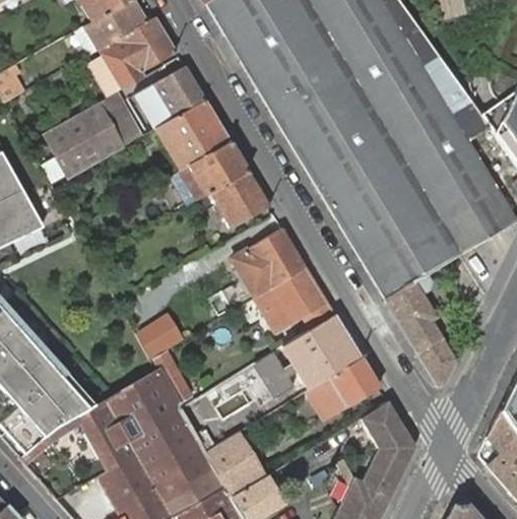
[(80,0),(89,15),(93,21),(132,0),(80,0)]
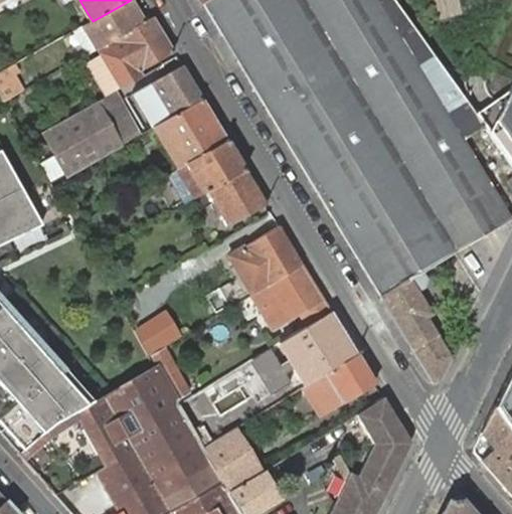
[(117,39),(147,22),(134,0),(131,0),(93,21),(84,26),(98,49),(100,47),(117,39)]
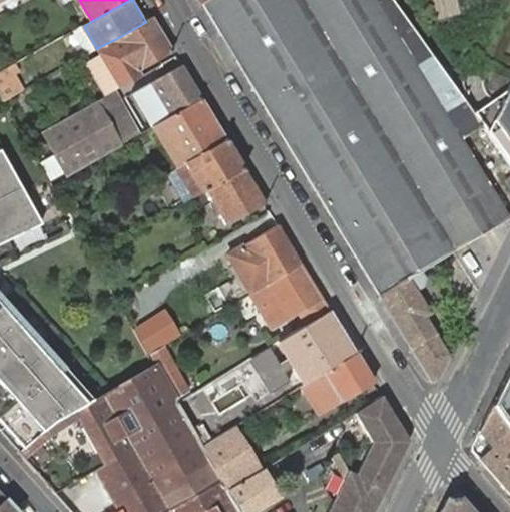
[(439,379),(451,355),(427,315),(432,312),(417,288),(423,284),(426,278),(422,271),(509,218),(509,211),(465,137),(485,125),(475,111),(466,97),(436,56),(396,0),(205,0),(203,1),(293,148),(381,295),(433,380),(439,379)]
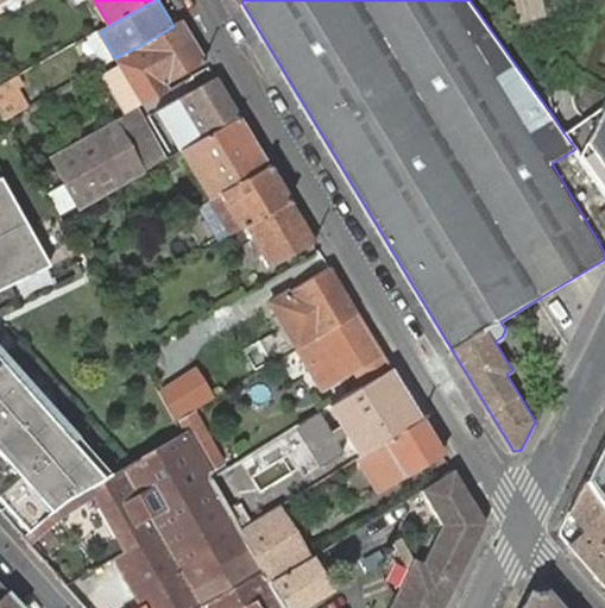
[(127,113),(146,102),(170,89),(166,83),(208,61),(183,20),(174,26),(138,46),(140,51),(123,62),(124,66),(106,76),(127,113)]
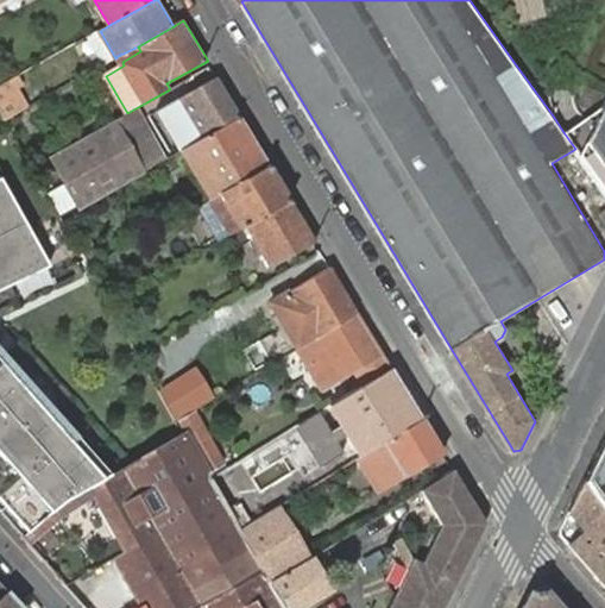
[(118,56),(123,62),(140,51),(138,46),(118,56)]
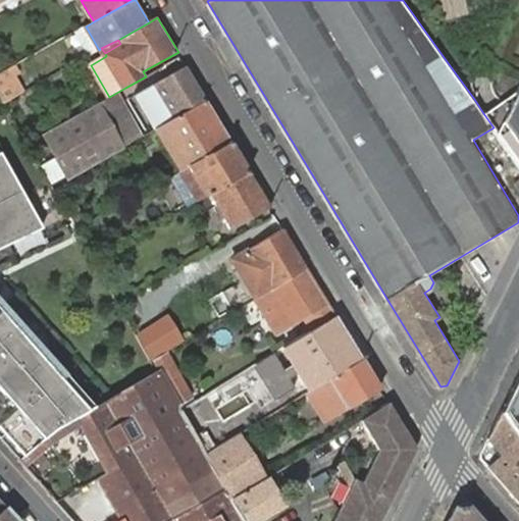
[(158,128),(207,100),(187,65),(137,94),(158,128)]
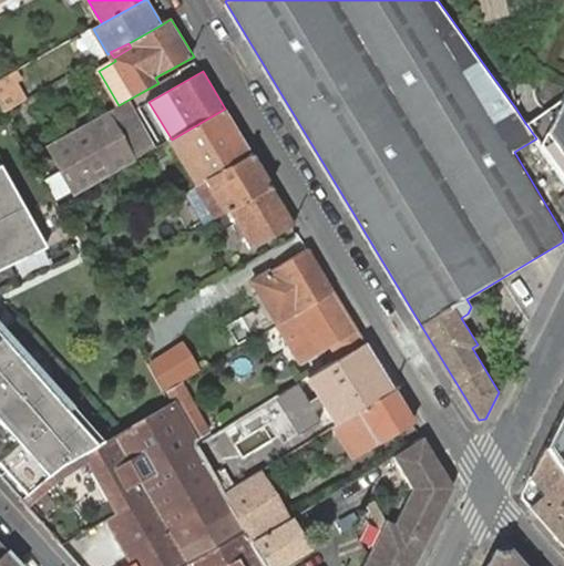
[(6,75),(0,78),(0,96),(7,110),(20,103),(28,99),(12,72),(6,75)]
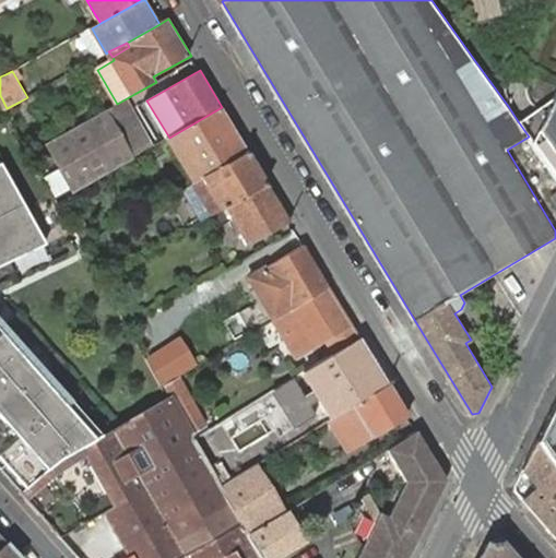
[(555,96),(518,121),(555,173),(555,96)]
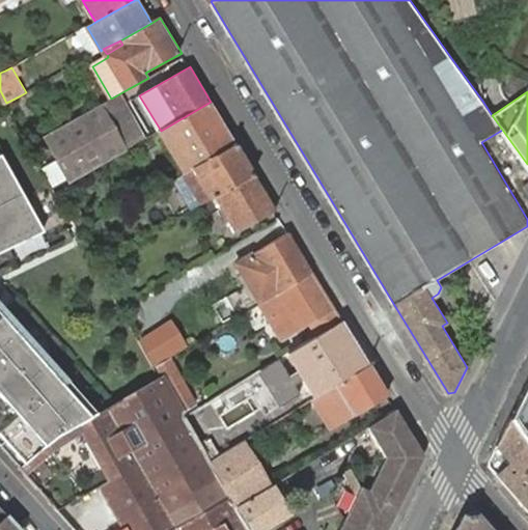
[(120,95),(31,145),(56,190),(145,139),(120,95)]
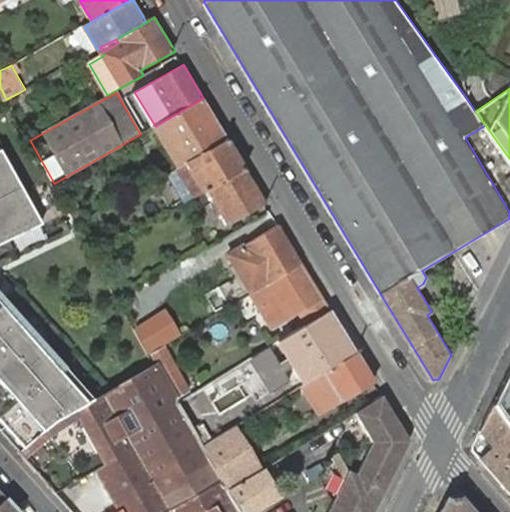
[(155,126),(179,166),(187,161),(228,139),(203,98),(155,126)]
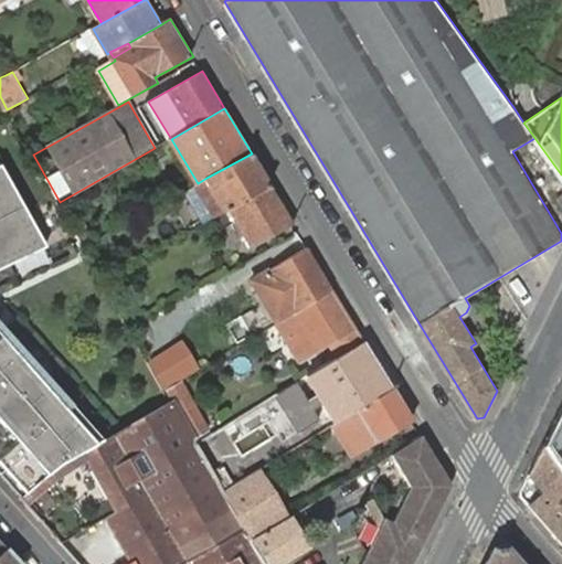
[(203,224),(218,216),(226,211),(228,210),(232,208),(272,185),(252,153),(207,178),(198,183),(182,192),(203,224)]
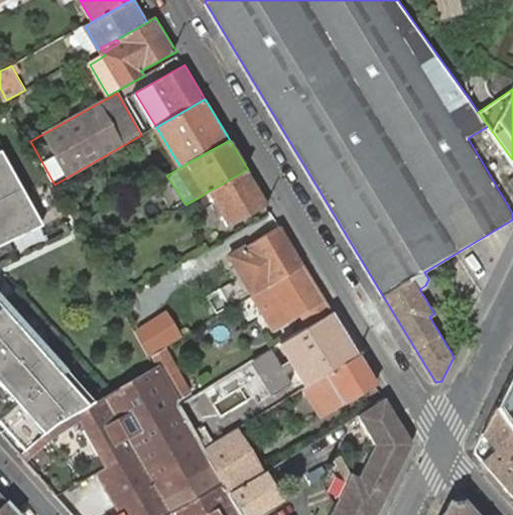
[(0,247),(44,226),(0,148),(0,430),(21,455),(54,426),(78,412),(97,400),(0,294),(0,247)]
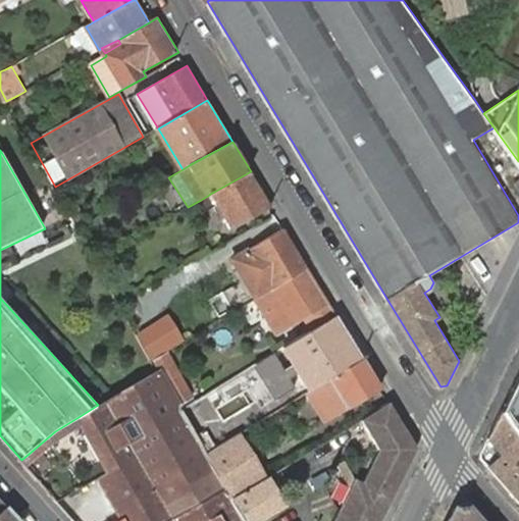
[(235,227),(272,206),(251,171),(214,192),(227,215),(235,227)]
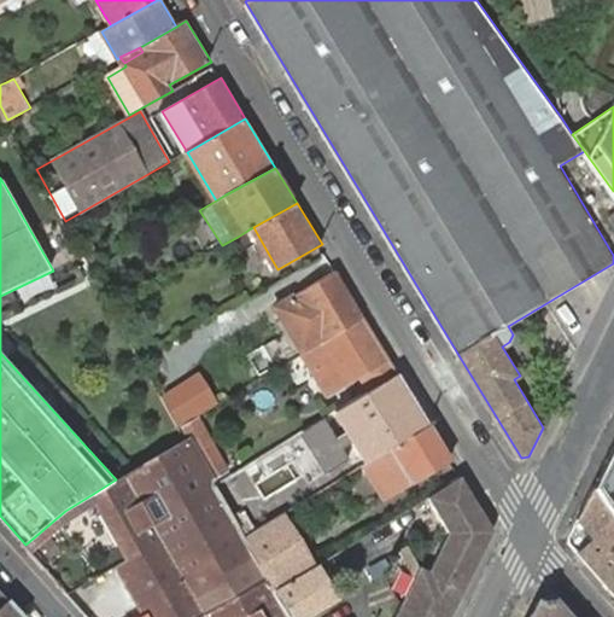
[(323,341),(366,316),(337,269),(278,307),(288,325),(305,353),(313,348),(323,341)]
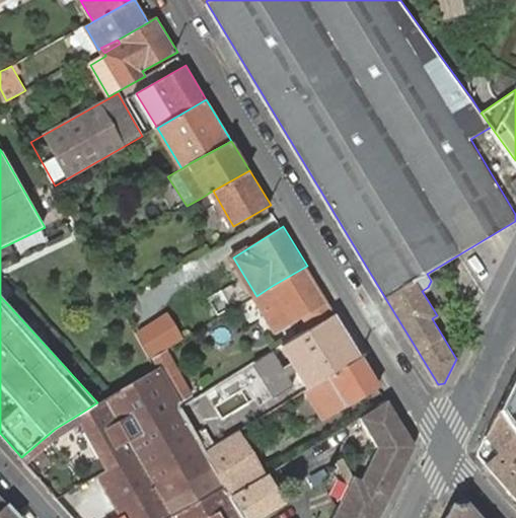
[(299,335),(336,312),(328,300),(307,266),(272,286),(263,292),(256,296),(278,330),(284,327),(292,322),(299,335)]
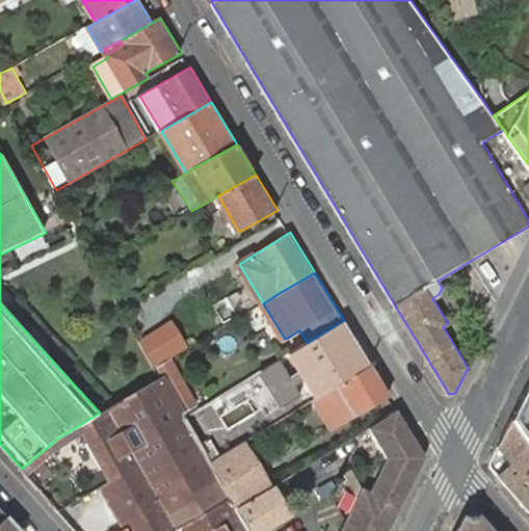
[(172,323),(142,342),(156,367),(168,360),(186,349),(172,323)]
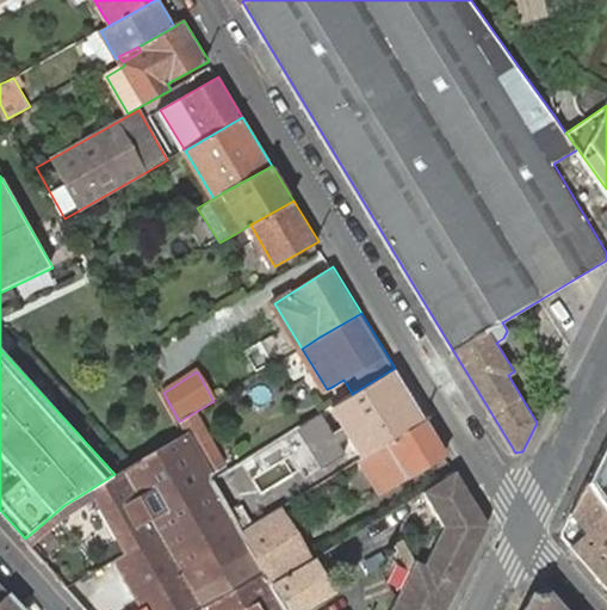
[(398,437),(426,420),(420,410),(392,426),(398,437)]
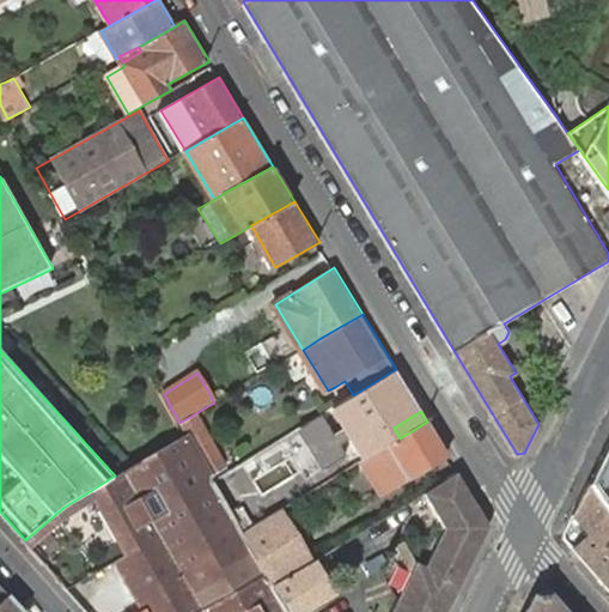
[(213,476),(227,466),(199,416),(183,424),(213,476)]
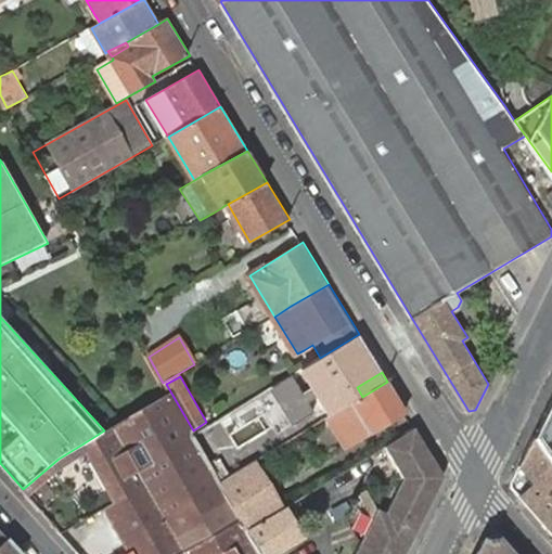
[(374,433),(407,413),(387,382),(362,397),(355,401),(330,416),(349,448),(374,433)]
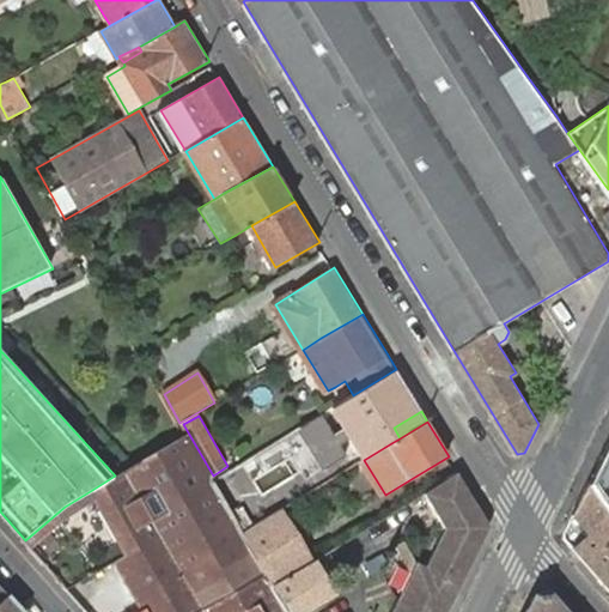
[(223,497),(213,482),(186,434),(139,461),(115,476),(92,490),(128,553),(223,497)]
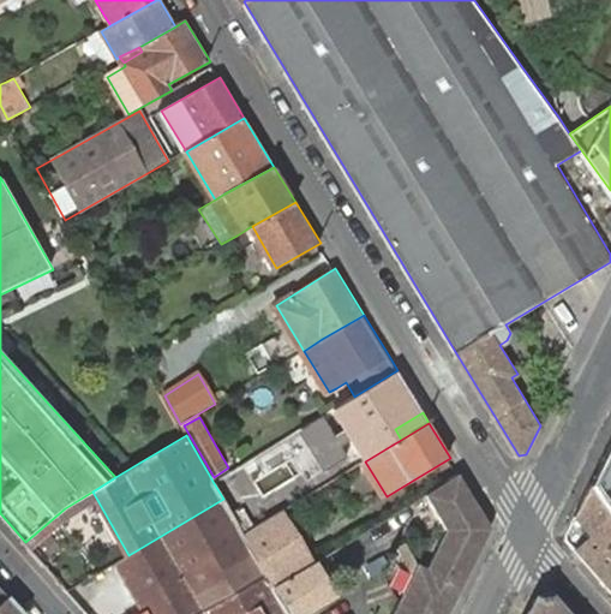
[(279,443),(253,458),(285,510),(309,495),(279,443)]
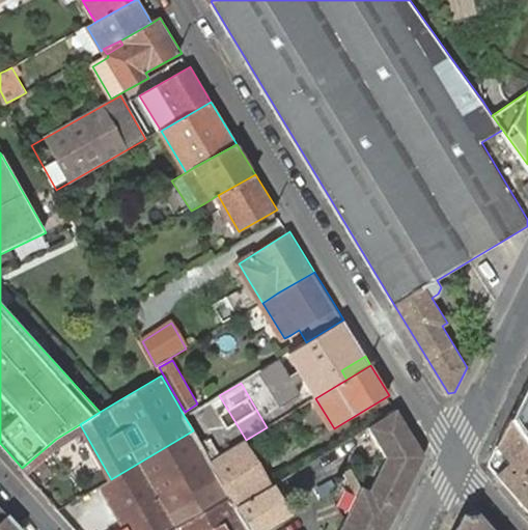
[(527,385),(511,419),(527,443),(527,385)]
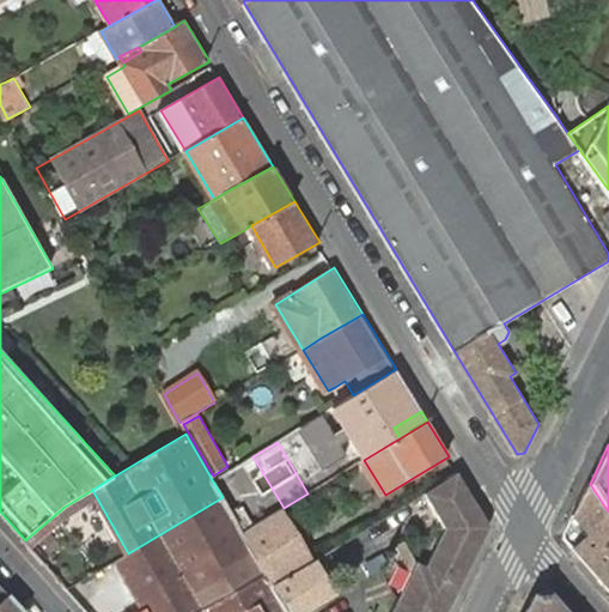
[(253,456),(213,482),(243,532),(284,508),(253,456)]
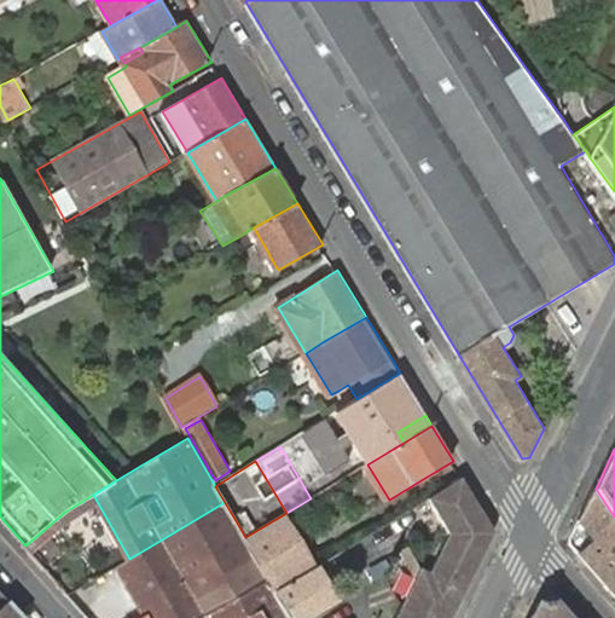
[(462,477),(429,497),(451,533),(433,572),(423,567),(398,617),(452,617),(495,531),(462,477)]
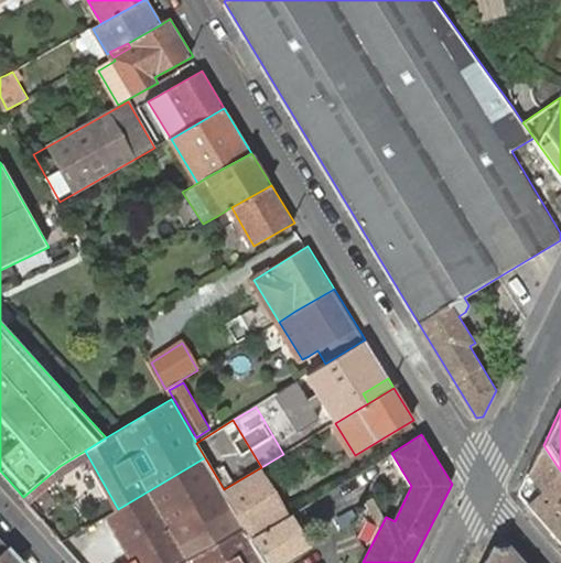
[(529,504),(560,540),(560,471),(543,445),(529,473),(545,490),(529,504)]
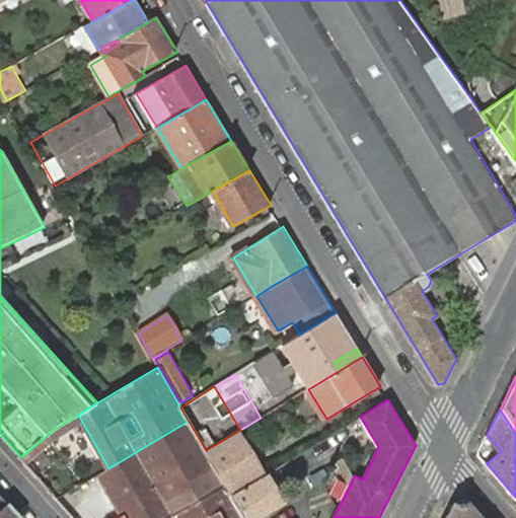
[(100,474),(108,468),(78,415),(55,429),(21,457),(58,499),(100,474)]
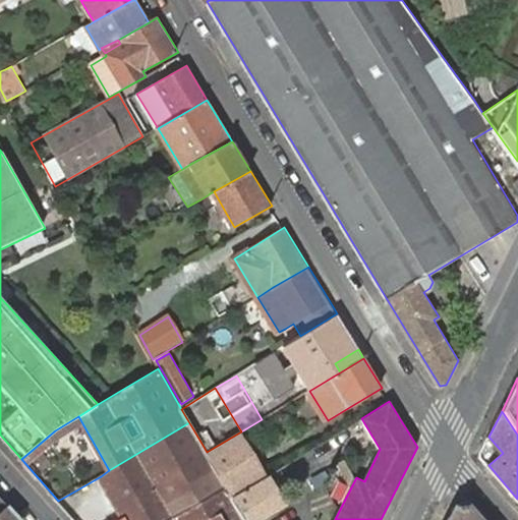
[(120,519),(246,519),(233,497),(226,484),(188,424),(101,476),(124,518),(120,519)]
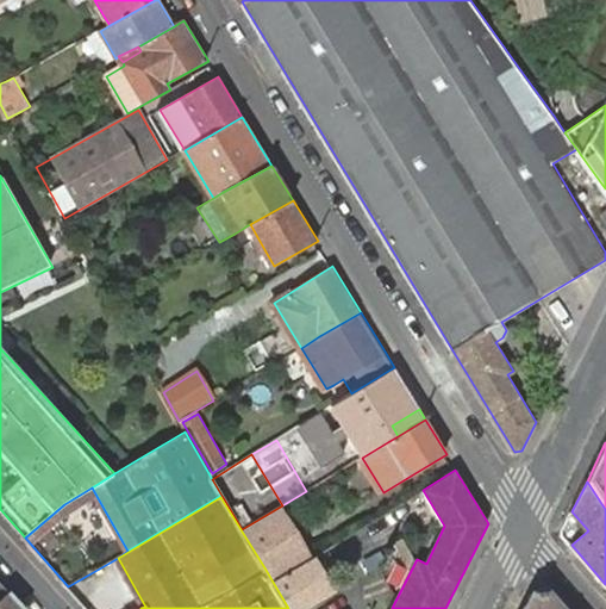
[(273,582),(313,557),(282,505),(242,529),(264,567),(273,582)]
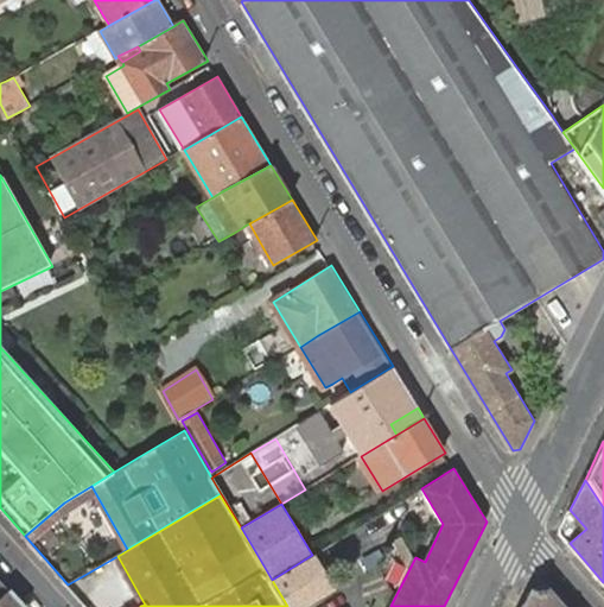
[(312,555),(272,580),(287,606),(307,606),(337,592),(313,555),(312,555)]
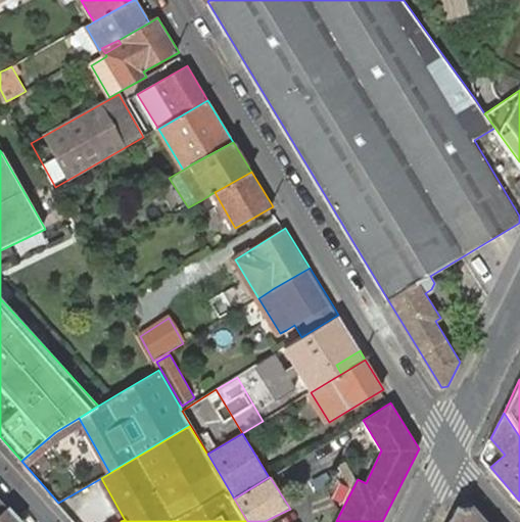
[(0,515),(8,508),(0,499),(0,515)]
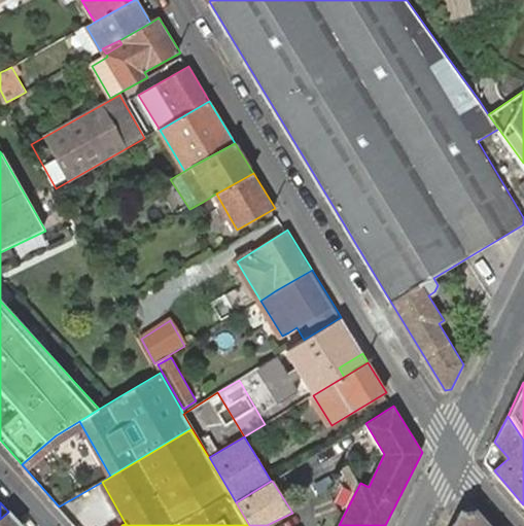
[(460,512),(452,525),(488,525),(475,510),(460,512)]
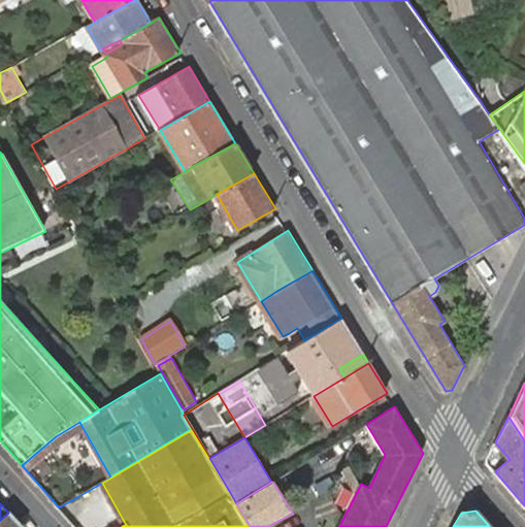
[(0,526),(21,526),(8,513),(0,520),(0,526)]
